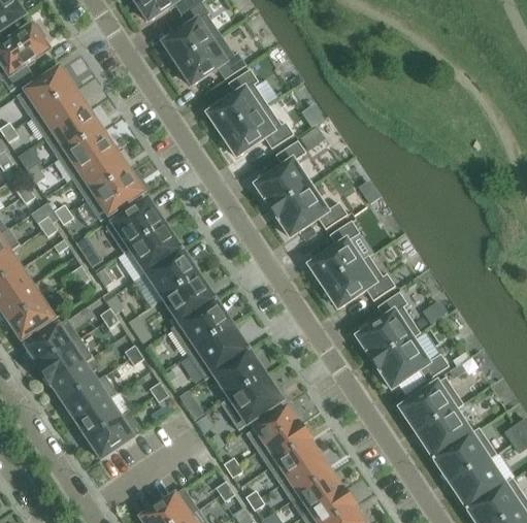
[(15,1),(14,0),(0,0),(0,29),(25,13),(18,3),(19,3),(17,0),(15,1)]
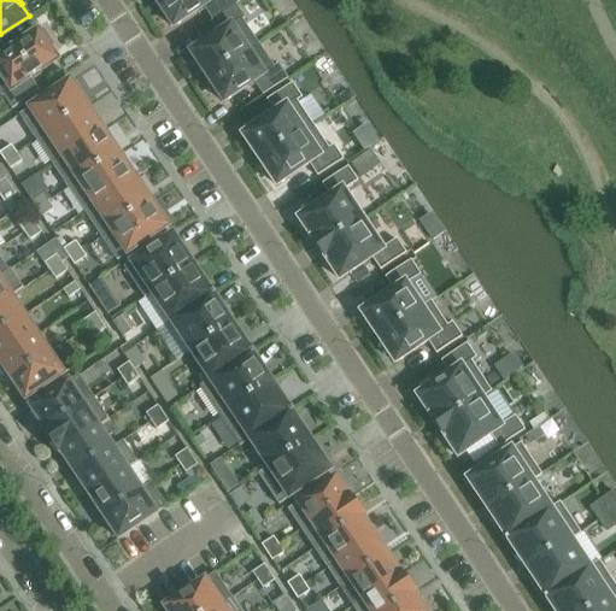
[(154,0),(156,3),(157,1),(164,15),(166,17),(168,16),(172,24),(203,4),(212,17),(235,1),(238,0),(154,0)]
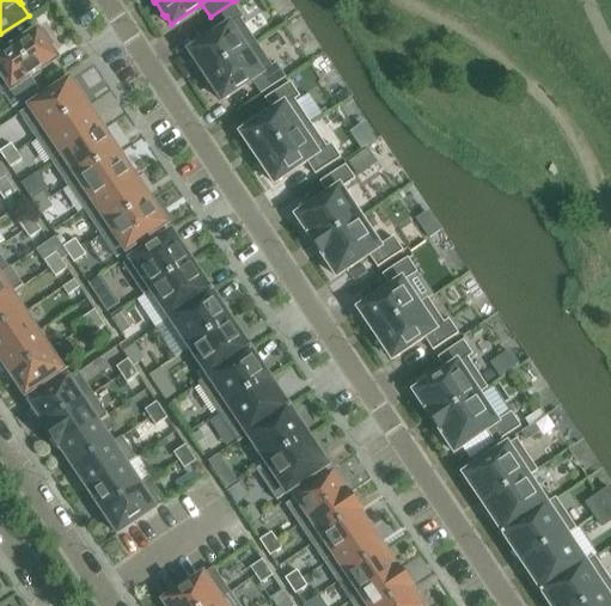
[(188,48),(205,72),(205,73),(256,40),(240,16),(243,14),(233,1),(211,17),(208,18),(217,30),(188,48)]
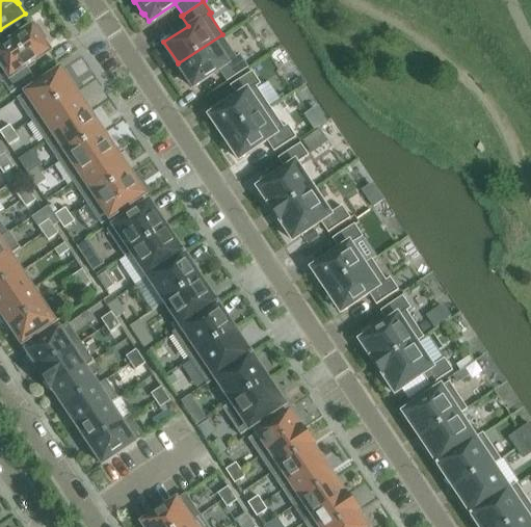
[(6,42),(0,45),(0,79),(1,80),(2,80),(10,91),(33,76),(26,64),(35,58),(34,58),(48,49),(42,38),(45,36),(36,23),(32,26),(32,25),(19,33),(17,29),(4,38),(6,42)]
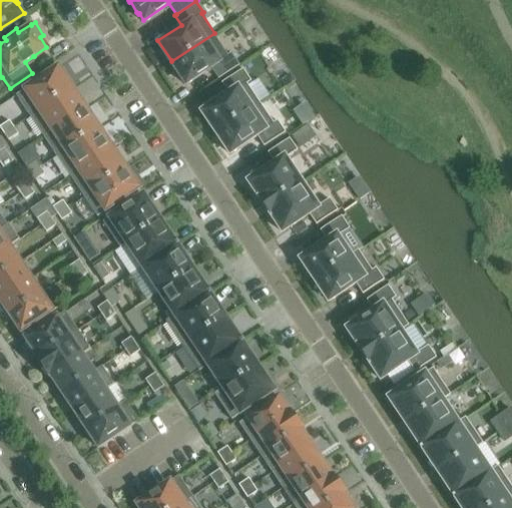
[(171,60),(169,61),(171,64),(178,74),(180,77),(181,76),(185,82),(210,65),(217,76),(238,62),(230,50),(227,52),(214,33),(171,61),(171,60)]
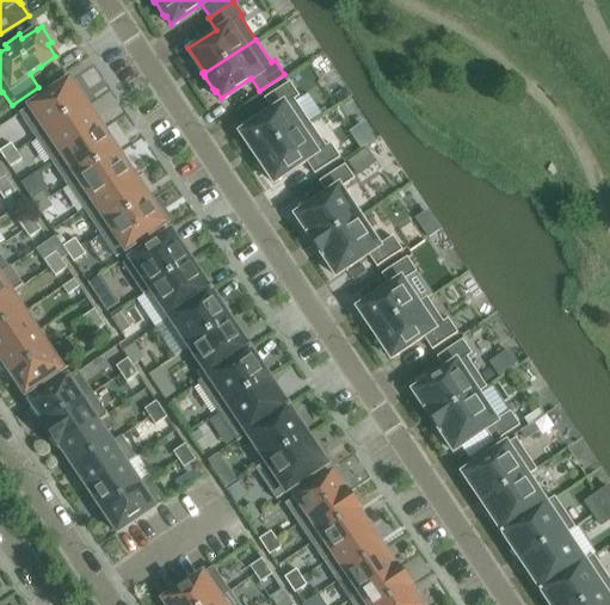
[(69,76),(19,110),(35,135),(86,102),(69,76)]
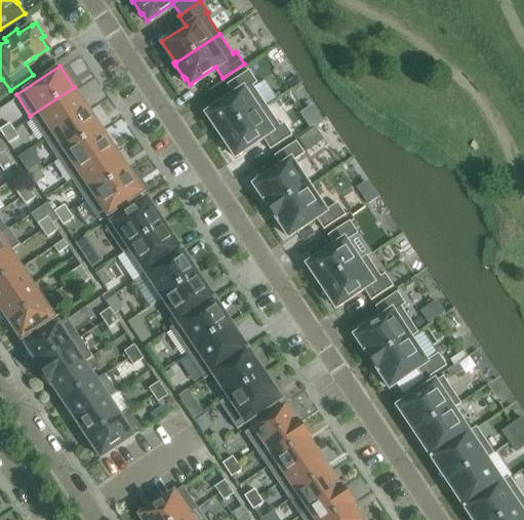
[(233,92),(206,111),(220,132),(218,133),(219,134),(266,104),(252,83),(256,80),(248,69),(227,83),(233,92)]
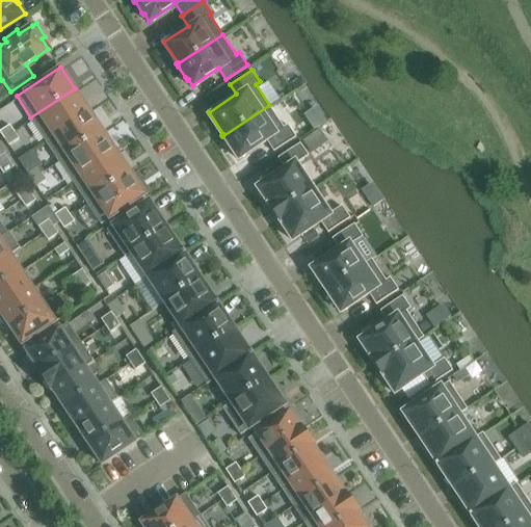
[(75,88),(30,117),(45,138),(88,109),(75,88)]
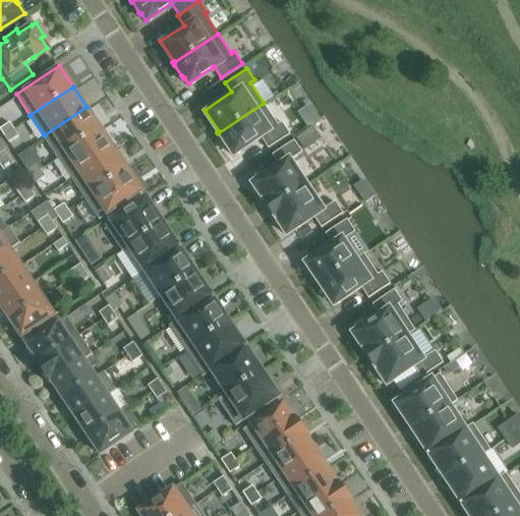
[(264,103),(218,133),(228,149),(229,148),(233,154),(261,135),(268,147),(289,132),(281,120),(277,123),(264,103)]
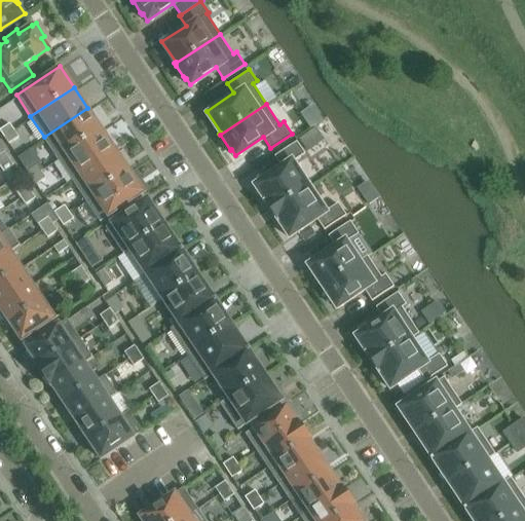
[(87,108),(44,137),(58,157),(101,128),(87,108)]
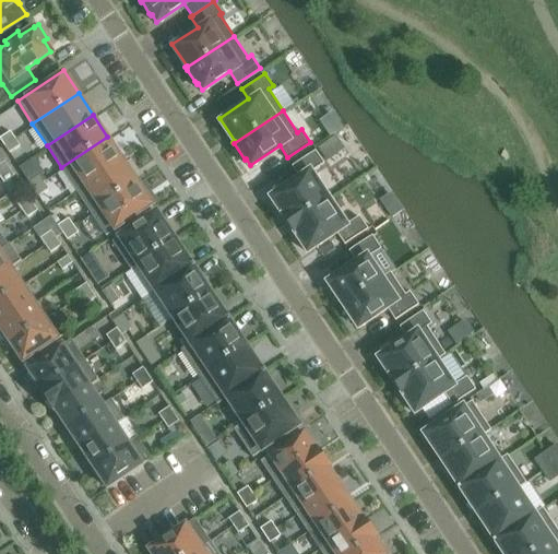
[(10,128),(0,134),(0,138),(3,142),(14,136),(10,128)]
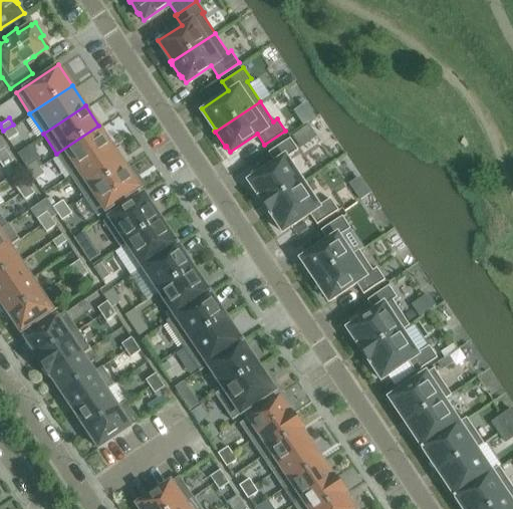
[(18,131),(13,124),(3,131),(8,138),(18,131)]
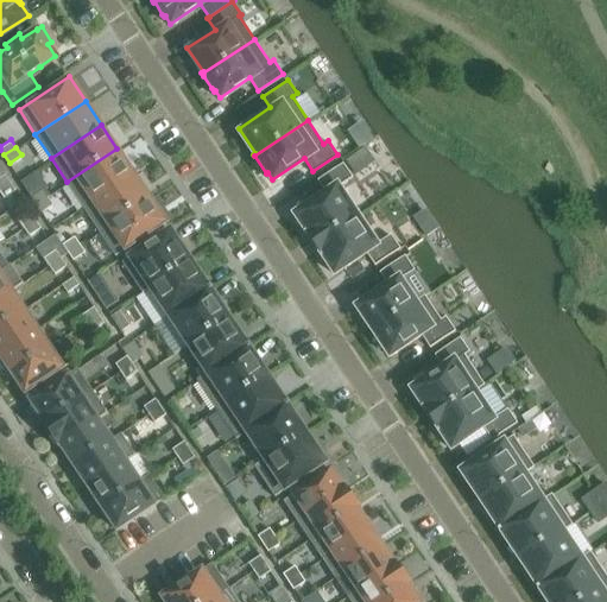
[(117,149),(67,182),(82,206),(133,172),(136,171),(125,157),(124,158),(117,149)]
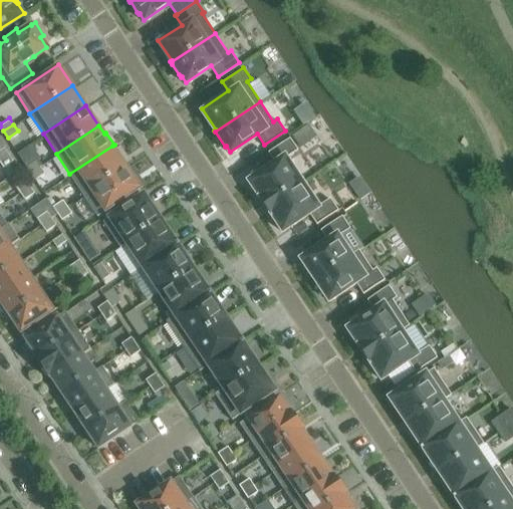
[(275,161),(249,179),(259,196),(265,205),(302,181),(285,157),(297,149),(289,137),(268,151),(275,161)]
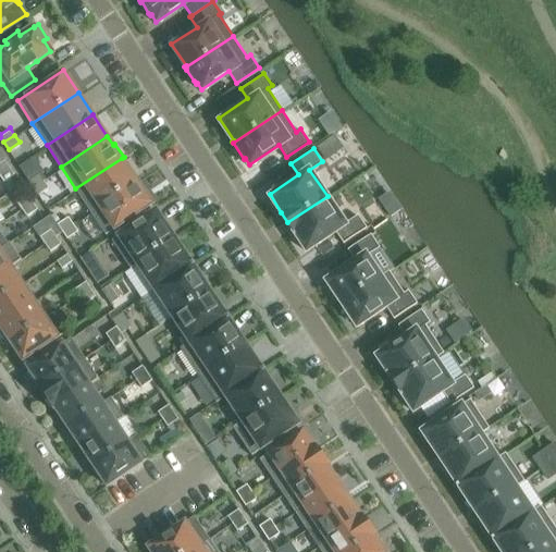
[(4,158),(0,160),(0,170),(9,164),(4,158)]
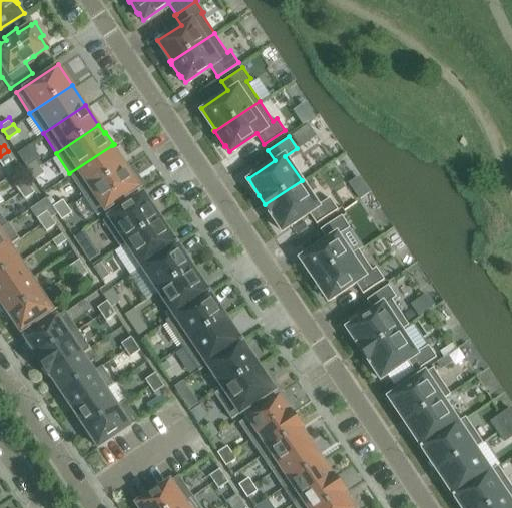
[(112,145),(69,173),(83,193),(125,165),(112,145)]
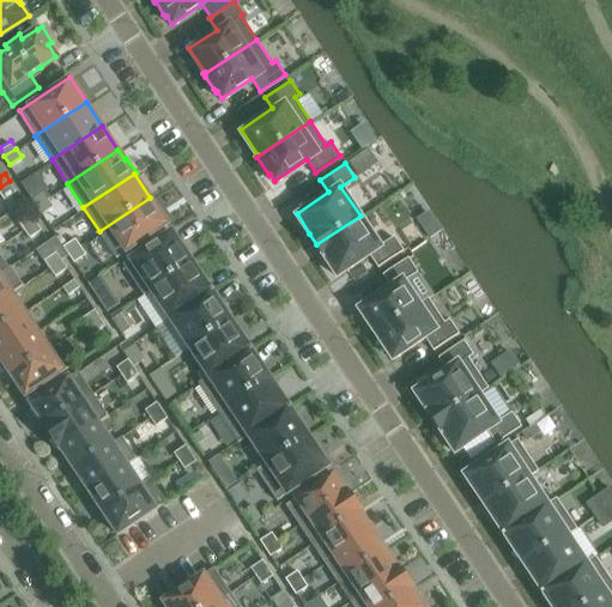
[(10,181),(0,187),(0,192),(4,198),(16,189),(10,181)]
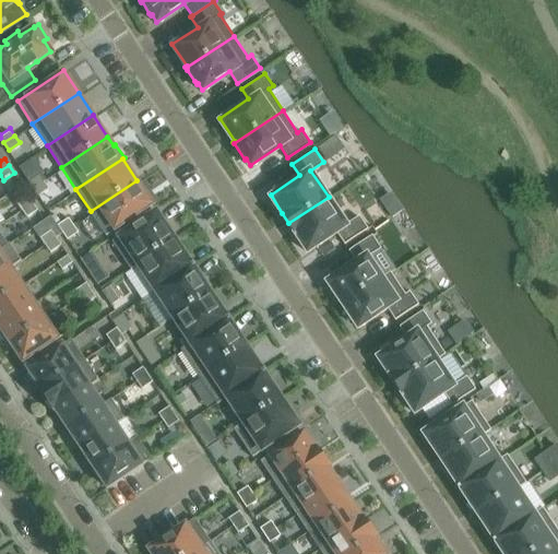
[(44,179),(38,172),(28,179),(33,186),(44,179)]
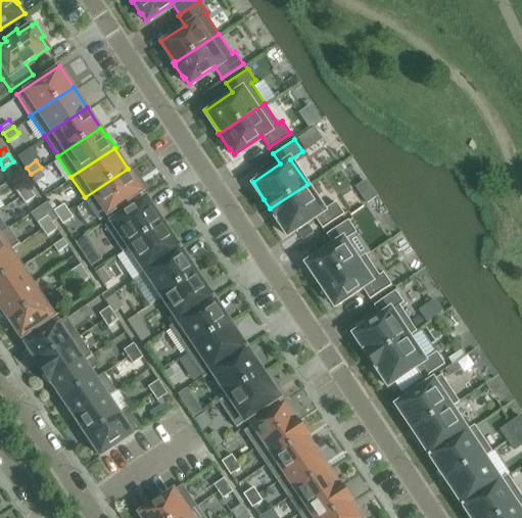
[(45,174),(41,168),(31,174),(35,181),(45,174)]
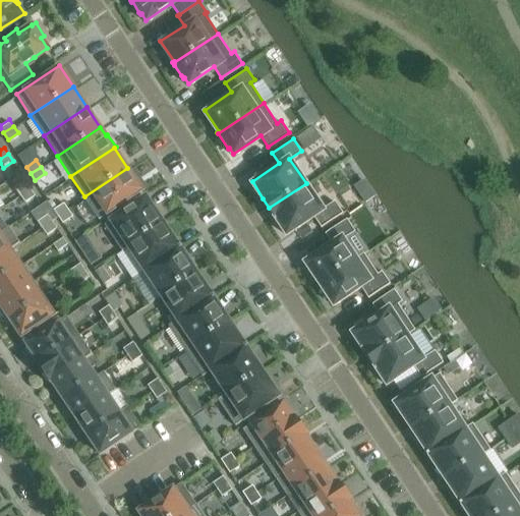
[(127,168),(84,196),(99,218),(141,188),(127,168)]
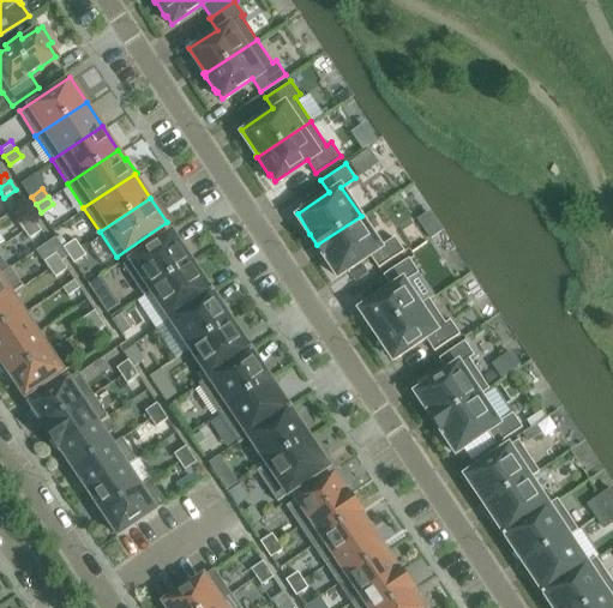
[(30,212),(18,220),(24,228),(35,220),(30,212)]
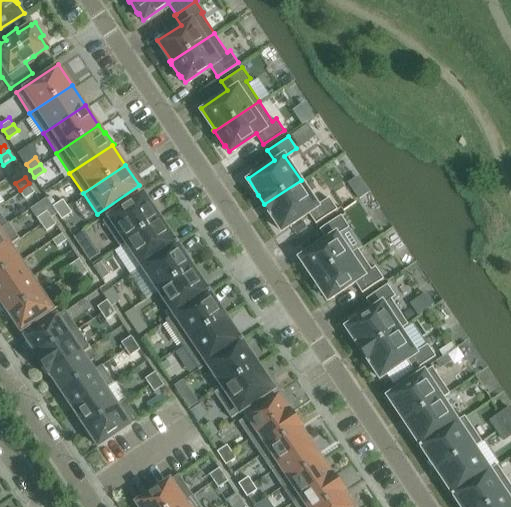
[(301,180),(264,204),(269,213),(270,212),(281,229),(308,211),(315,222),(336,207),(328,196),(316,203),(301,180)]
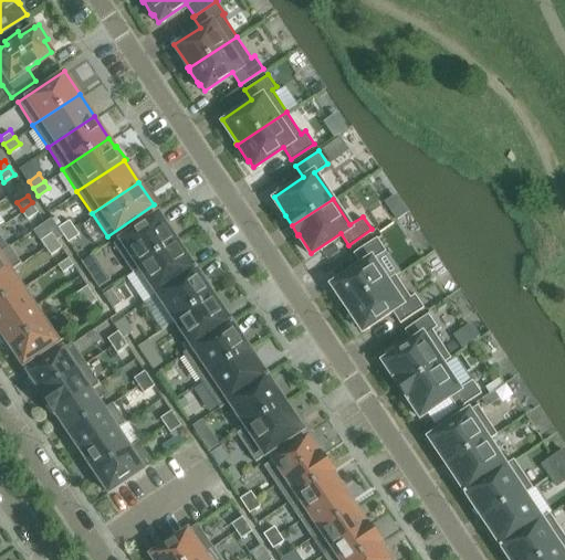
[(32,202),(22,210),(27,218),(38,210),(32,202)]
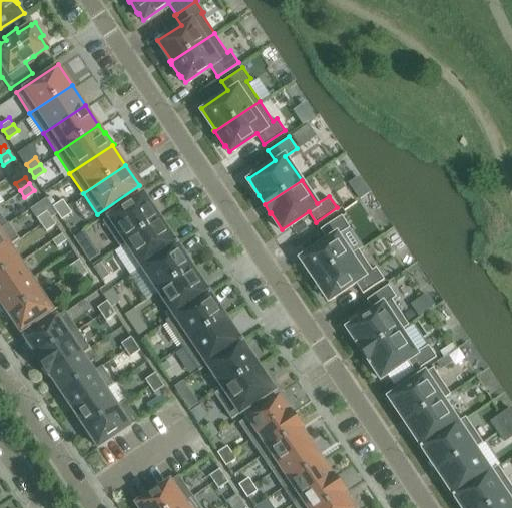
[(143,191),(102,219),(119,244),(160,217),(152,204),(150,201),(143,191)]
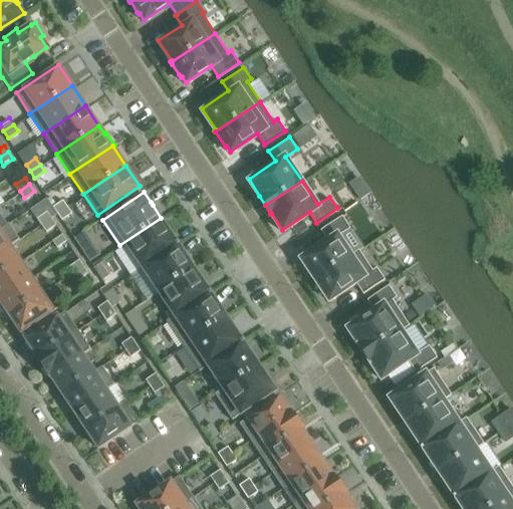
[(67,205),(62,198),(52,205),(57,211),(67,205)]
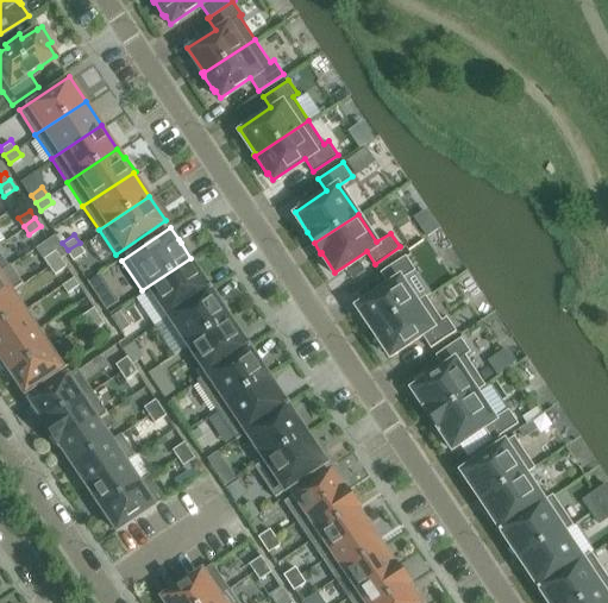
[(85,250),(80,243),(68,250),(73,258),(85,250)]
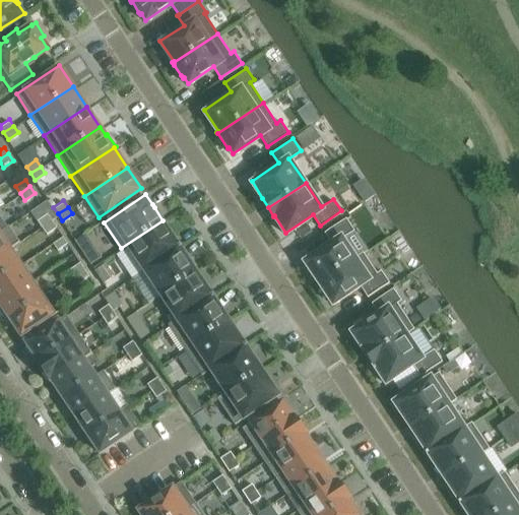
[(47,212),(37,218),(42,226),(52,218),(47,212)]
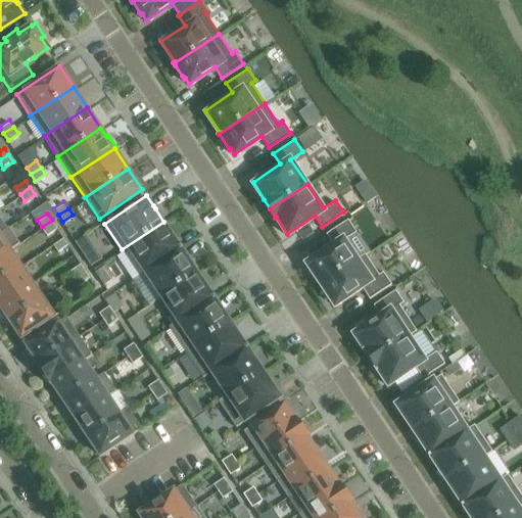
[(333,243),(305,262),(320,282),(318,283),(319,284),(365,253),(369,250),(356,230),(347,218),(326,233),(333,243)]
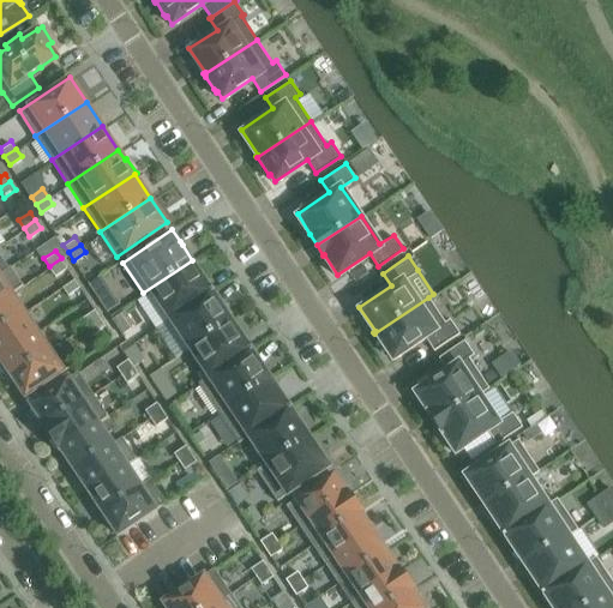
[(61,258),(49,266),(54,275),(66,266),(61,258)]
